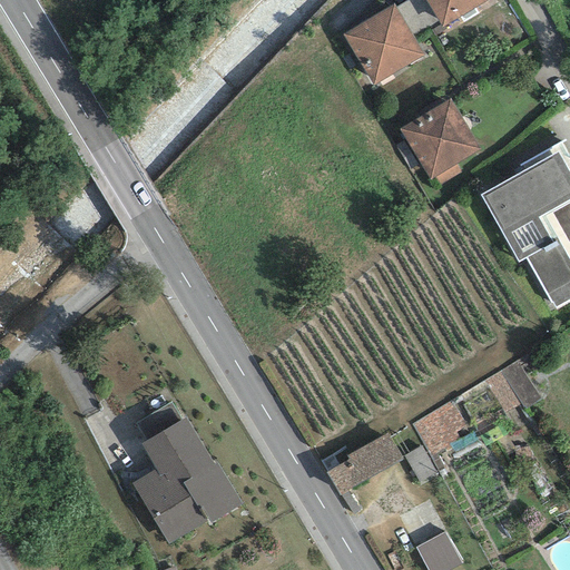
[(412,37),(438,21),(425,0),(409,0),(395,8),(412,37)]
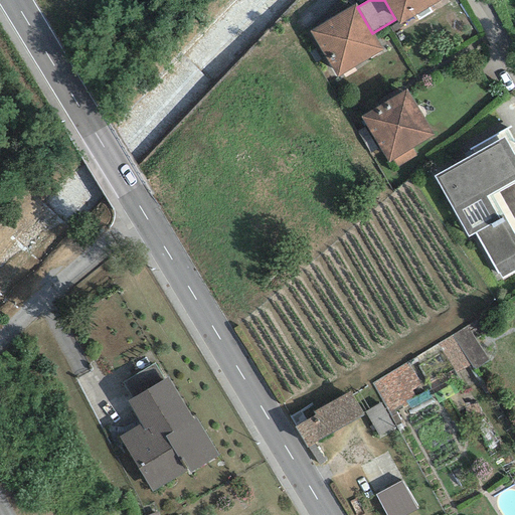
[(384,0),(395,19),(399,24),(440,0),(384,0)]
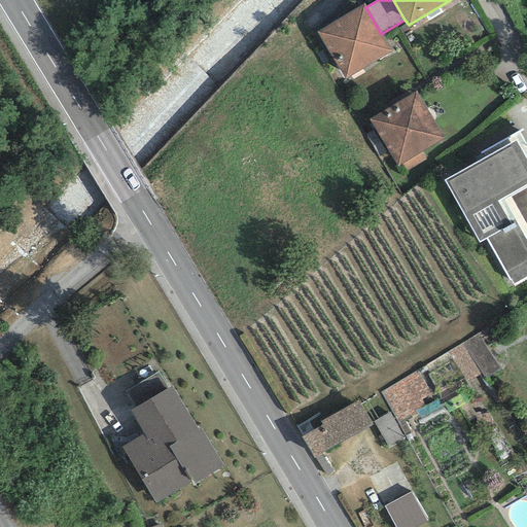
[(363,4),(317,32),(345,78),(390,51),(381,34),(365,7),(363,4)]
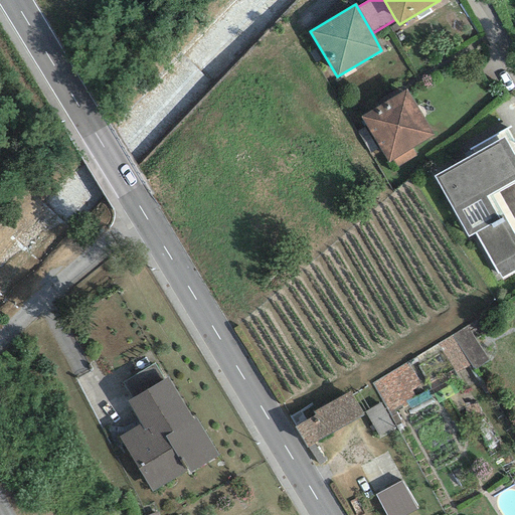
[(407,90),(361,117),(388,162),(435,136),(407,90)]
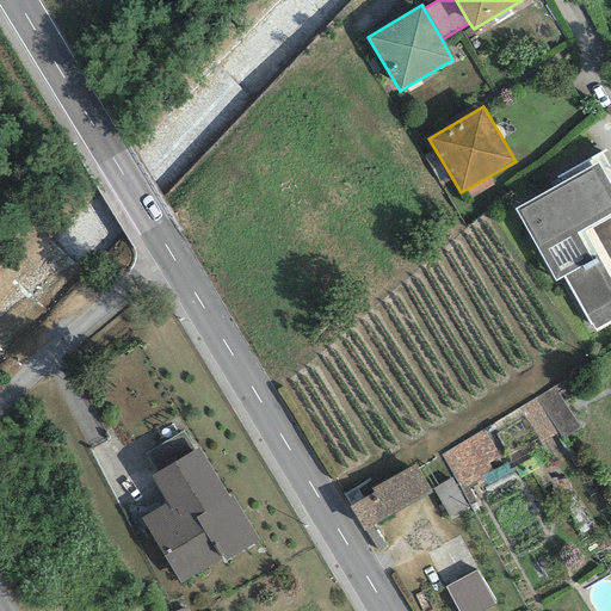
[(563,276),(596,333),(610,323),(610,223),(608,217),(610,215),(610,189),(597,164),(514,210),(555,281),(563,276)]
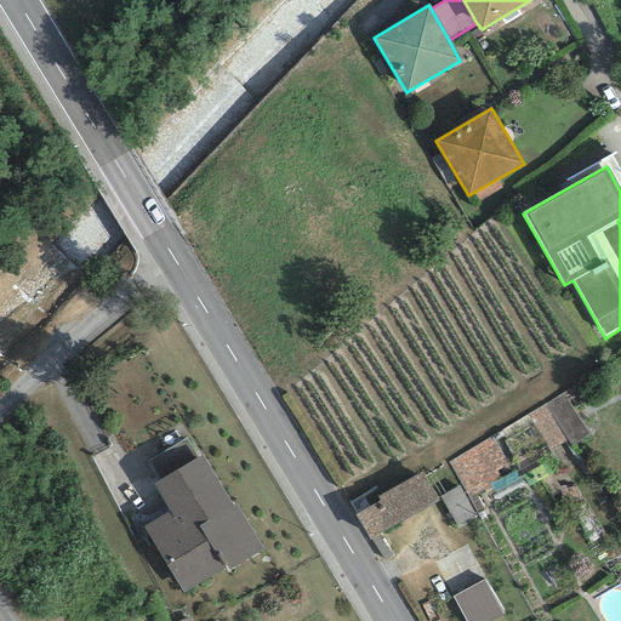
[(570,446),(590,436),(563,393),(527,415),(550,451),(567,440),(570,446)]
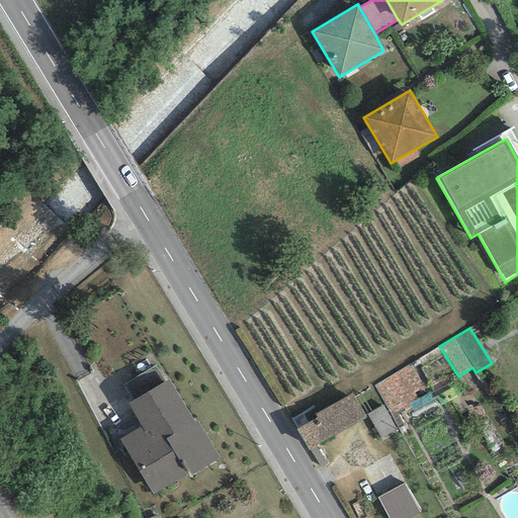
[(423,386),(410,364),(373,385),(391,415),(404,408),(406,411),(420,402),(414,392),(423,386)]
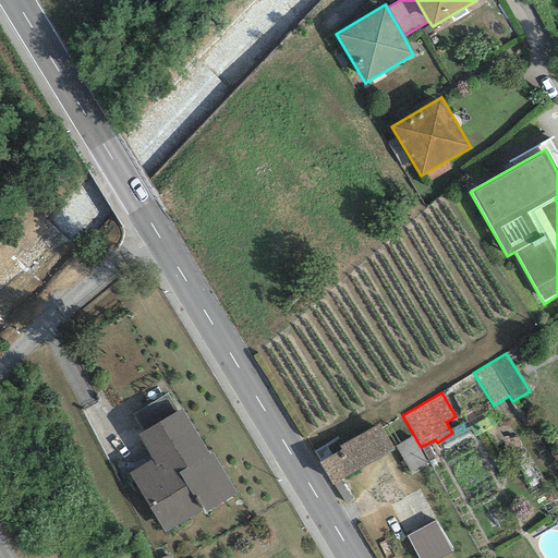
[(152,460),(129,474),(165,533),(204,509),(206,512),(237,494),(213,455),(210,456),(181,410),(137,435),(152,460)]
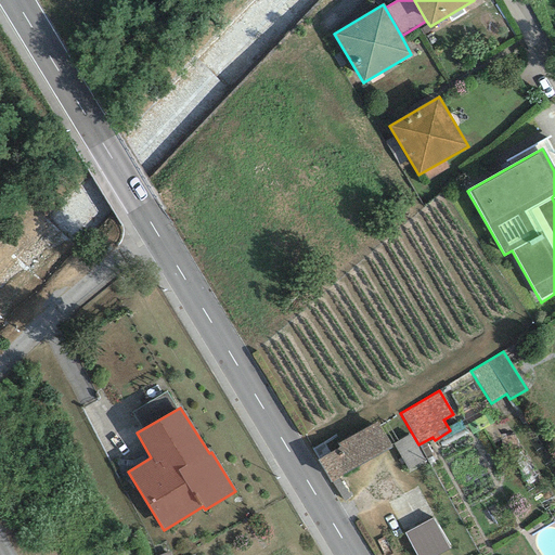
[(391,448),(377,423),(338,444),(340,448),(318,461),(330,482),(391,448)]
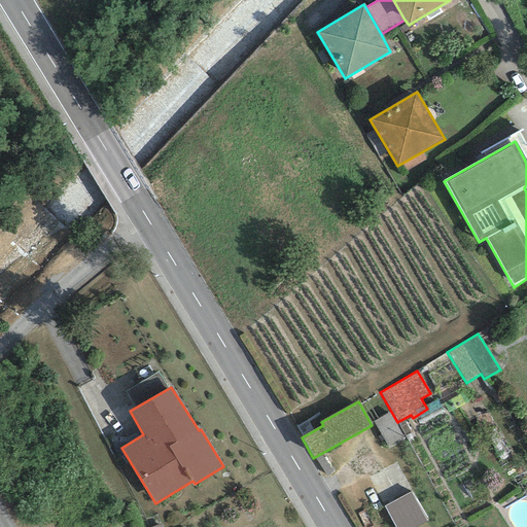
[(387,447),(402,437),(388,413),(373,422),(387,447)]
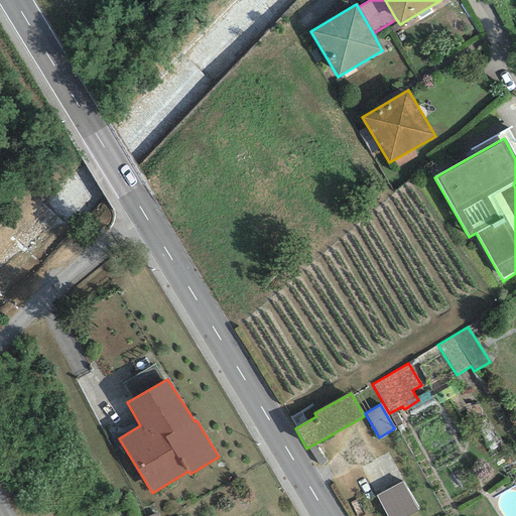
[(386,515),(408,515),(417,511),(401,482),(376,496),(386,515)]
